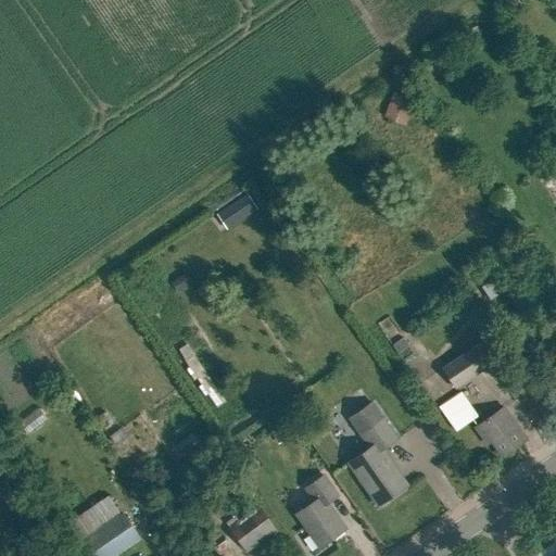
[(389,93),(380,115),(401,123),(409,100),(389,93)]
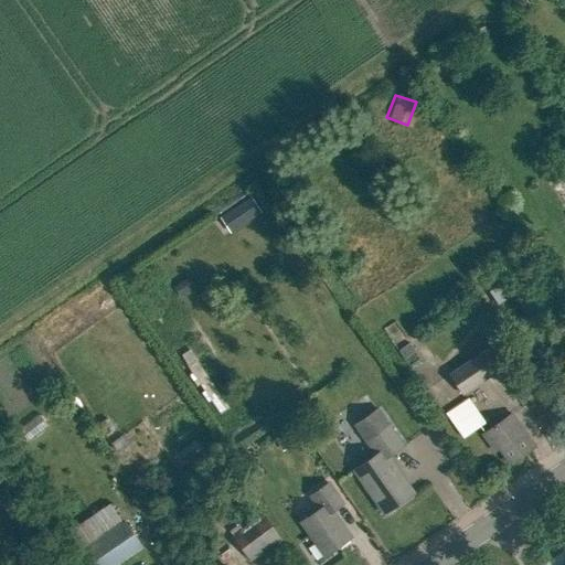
[(221,217),(231,234),(262,213),(252,196),(221,217)]
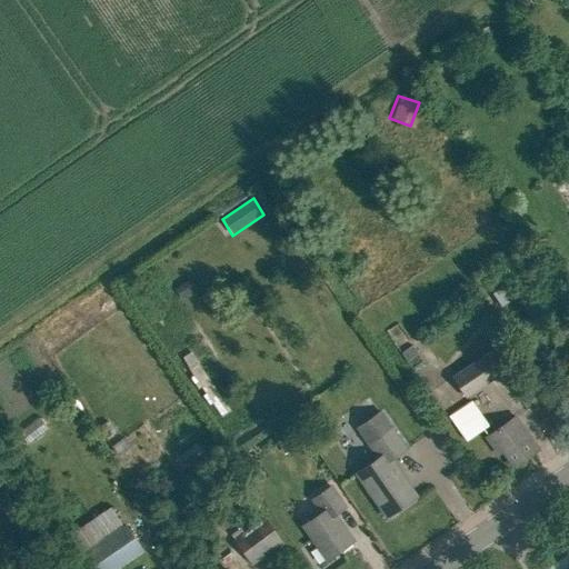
[(489,291),(499,307),(519,293),(509,278),(489,291)]
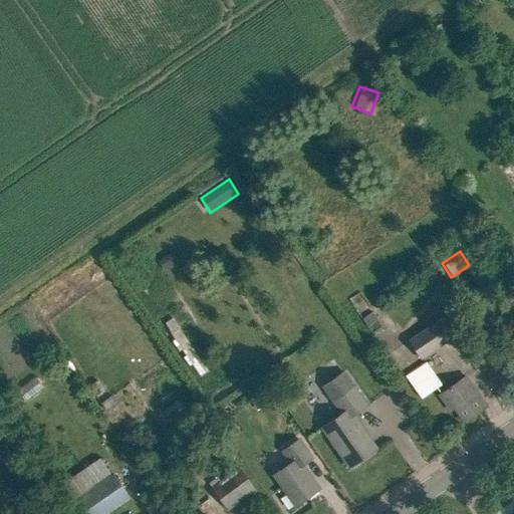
[(208,371),(162,306),(154,311),(162,324),(160,325),(166,334),(169,333),(174,340),(171,341),(179,352),(181,350),(185,355),(182,357),(188,366),(191,364),(200,377),(208,371)]
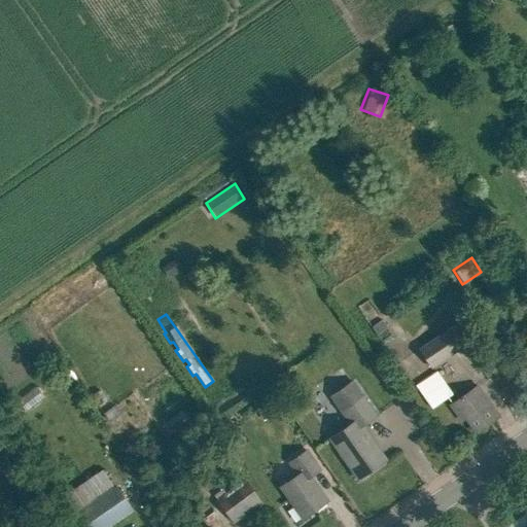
[(420,349),(432,367),(459,351),(447,331),(420,349)]
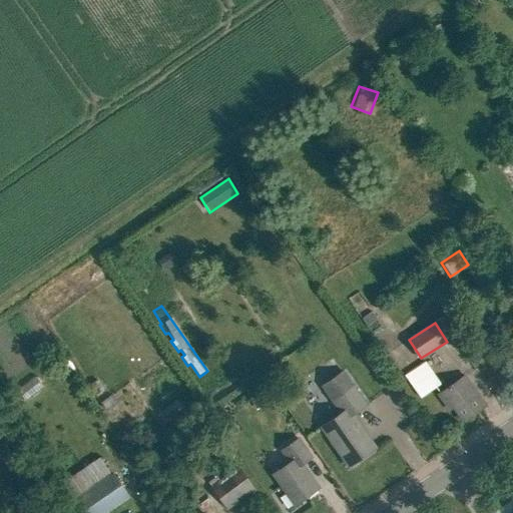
[(411,373),(426,394),(440,384),(425,363),(411,373)]
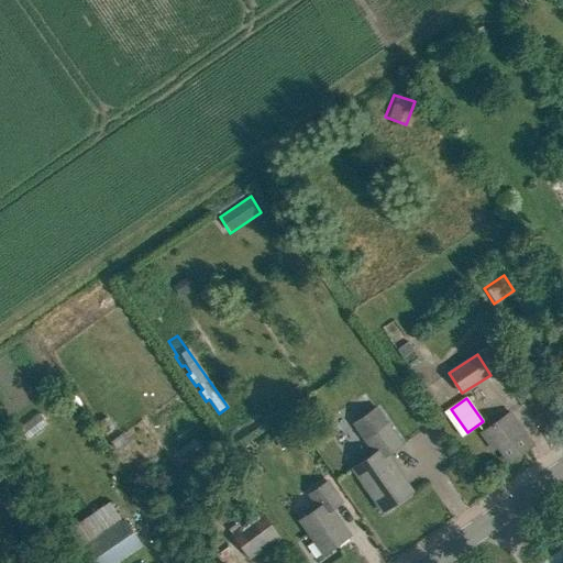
[(352,470),(382,512),(411,492),(386,455),(401,445),(376,408),(353,423),(374,454),(352,470)]
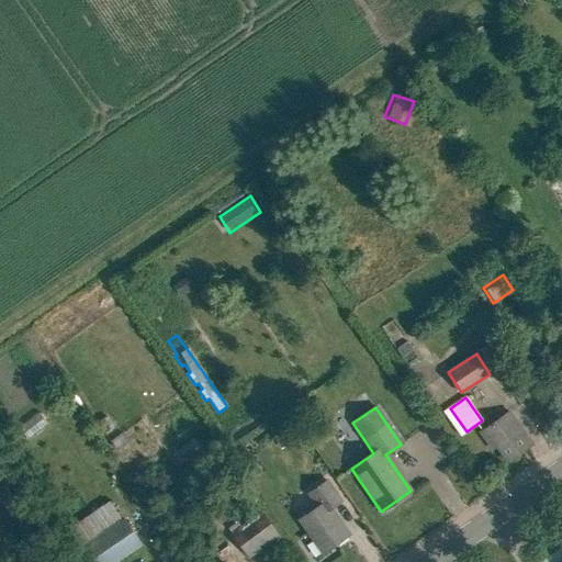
[(496,447),(507,462),(527,448),(523,441),(527,438),(509,413),(481,433),(493,449),(496,447)]
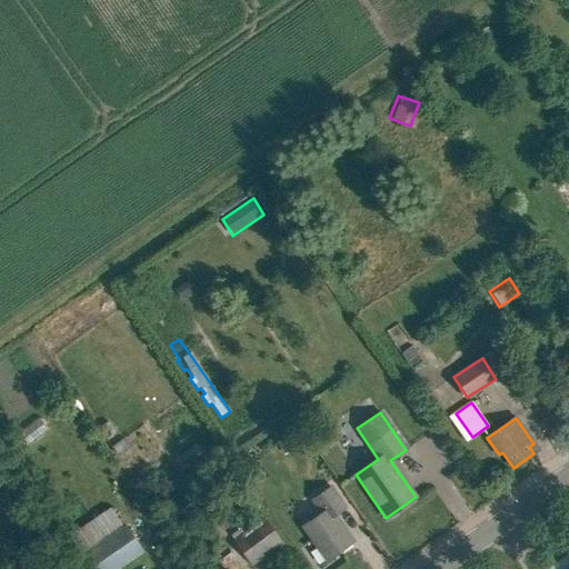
[(321,513),(303,527),(327,560),(352,542),(335,516),(346,508),(330,487),(312,500),(321,513)]
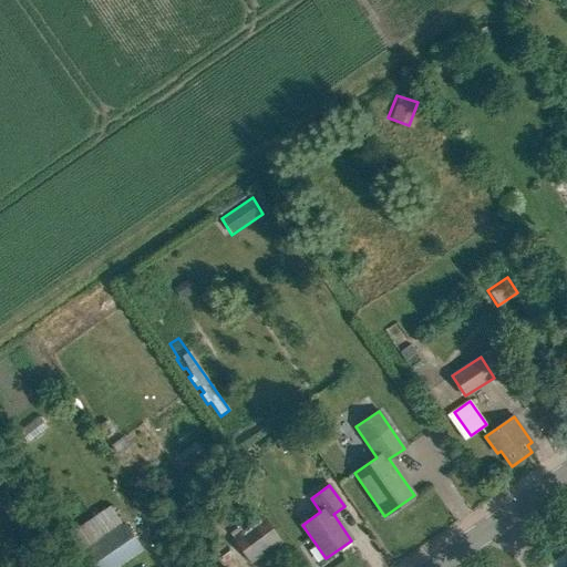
[(111,498),(59,534),(81,566),(116,566),(145,548),(111,498)]
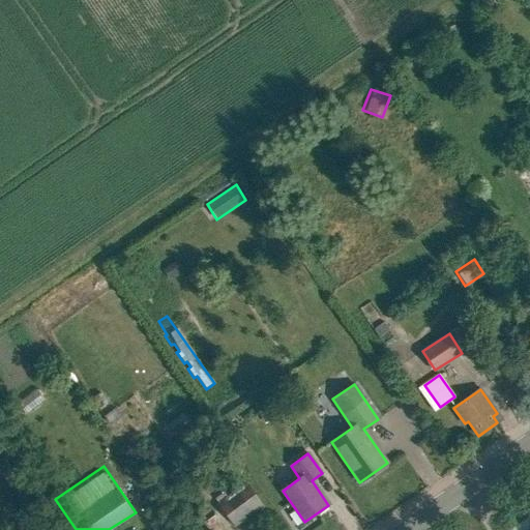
[(219,503),(236,526),(264,505),(247,482),(219,503)]
